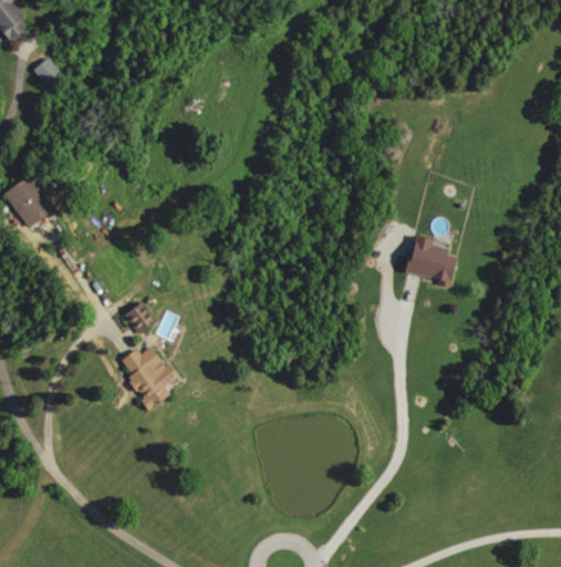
[(0,33),(6,42),(26,30),(19,19),(24,16),(13,0),(0,0),(0,33)]
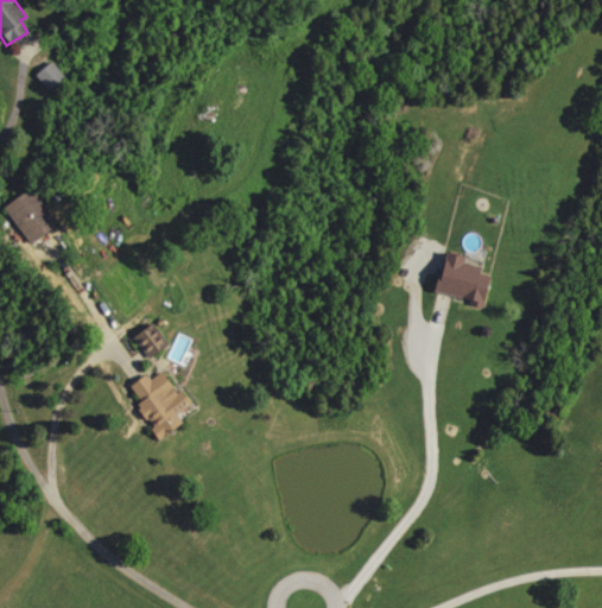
[(65,76),(52,61),(36,74),(49,90),(65,76)]
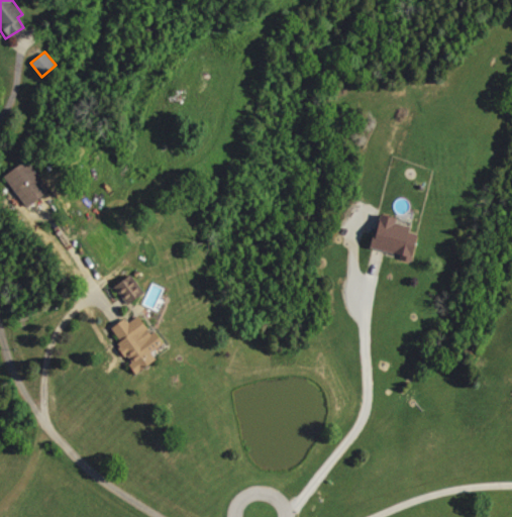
[(25,208),(49,191),(27,160),(3,177),(25,208)]
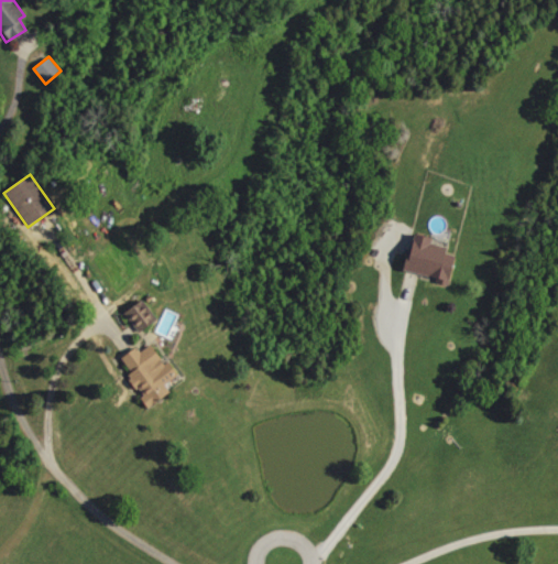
[(451,282),(457,256),(446,253),(448,241),(412,234),(403,271),(451,282)]
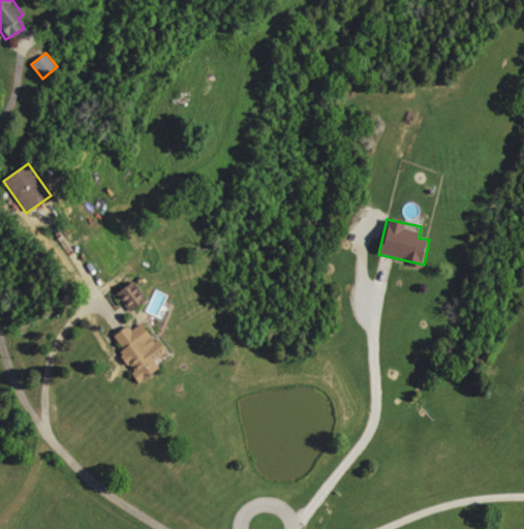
[(116,292),(127,313),(140,306),(129,285),(116,292)]
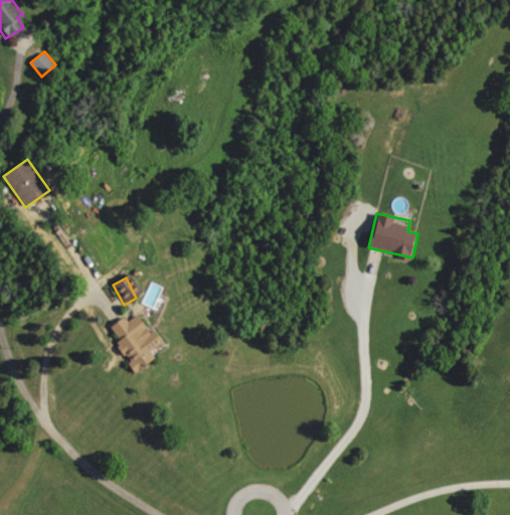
[(109,327),(135,371),(155,359),(150,350),(163,342),(154,328),(149,331),(138,314),(127,321),(125,317),(109,327)]
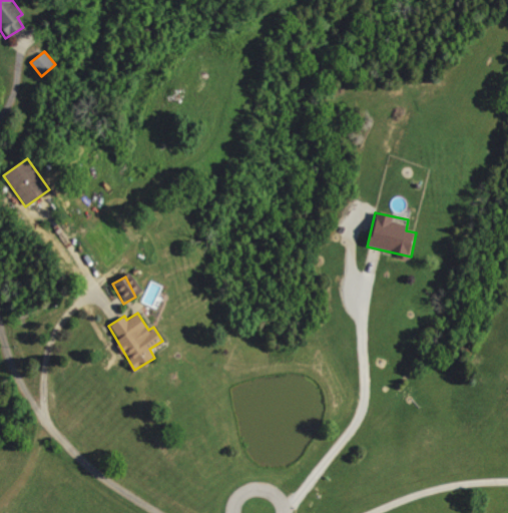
All buildings are outlined.
